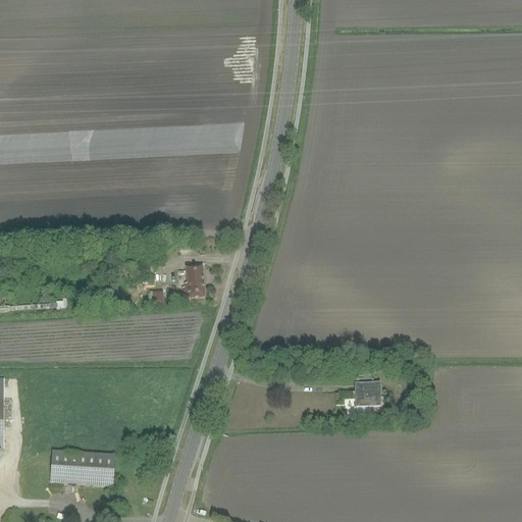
[(183,301),(205,299),(203,267),(187,269),(188,285),(185,285),(185,289),(183,289),(183,301)]
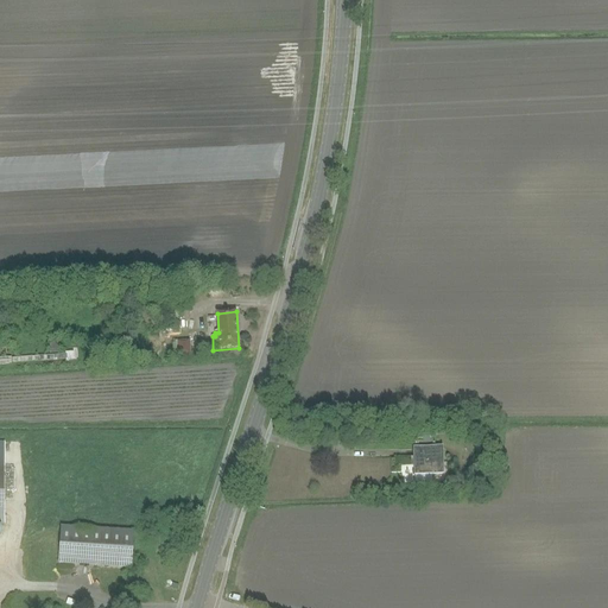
[(179,356),(190,355),(190,341),(178,342),(179,356)]
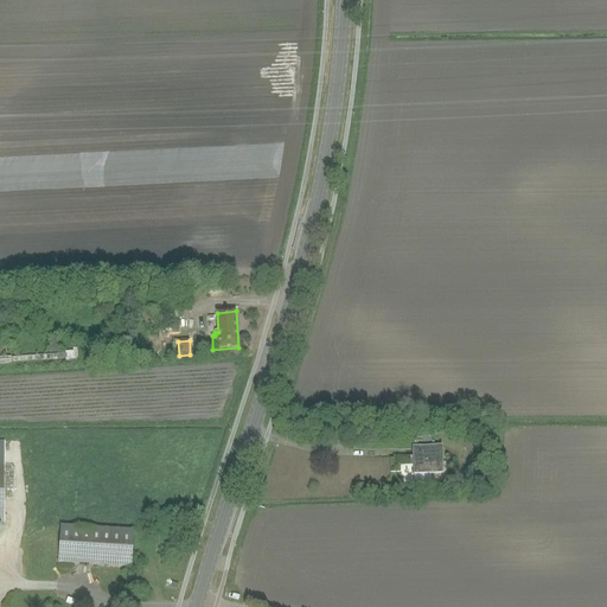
[(430,475),(441,475),(441,448),(411,448),(411,475),(413,475),(413,484),(430,484),(430,475)]
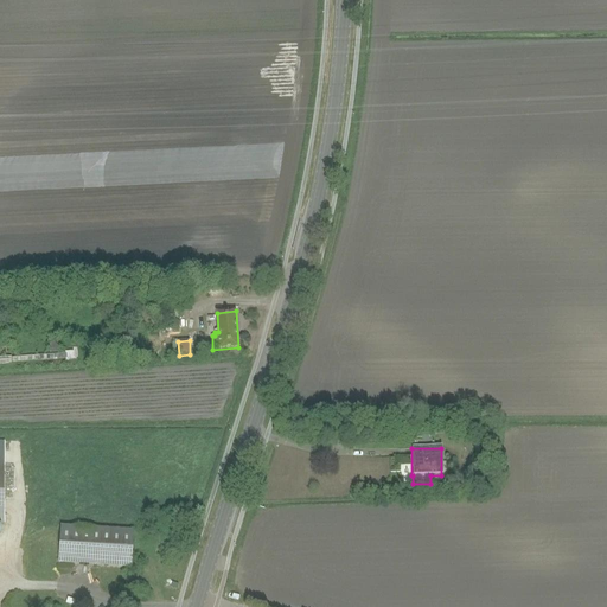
[(133,530),(61,526),(58,563),(131,568),(133,530)]
